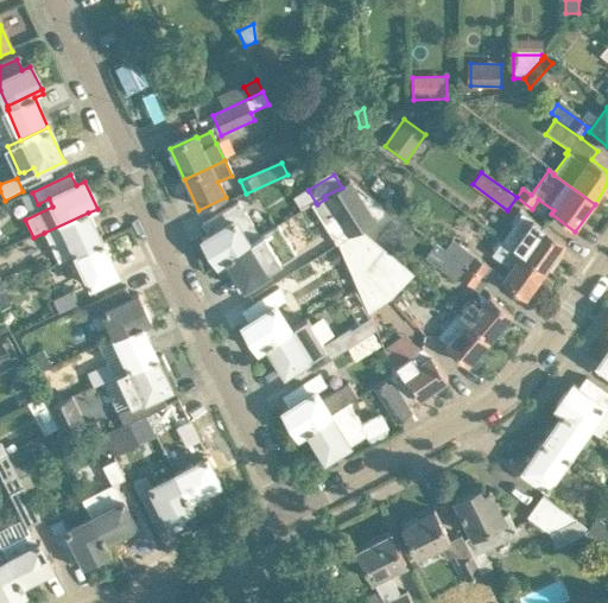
[(342,188),(324,196),(325,198),(350,239),(375,222),(374,220),(390,213),(349,183),(342,188)]
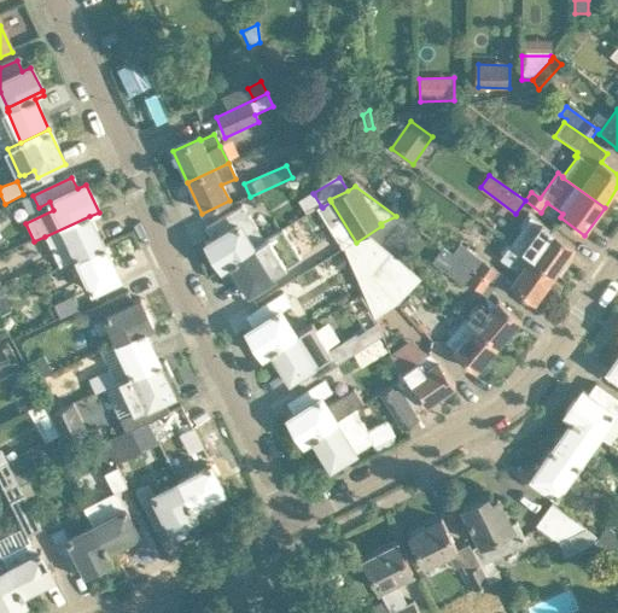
[(205,245),(221,272),(229,266),(256,249),(255,249),(254,250),(238,226),(249,219),(243,208),(207,231),(213,240),(205,245)]
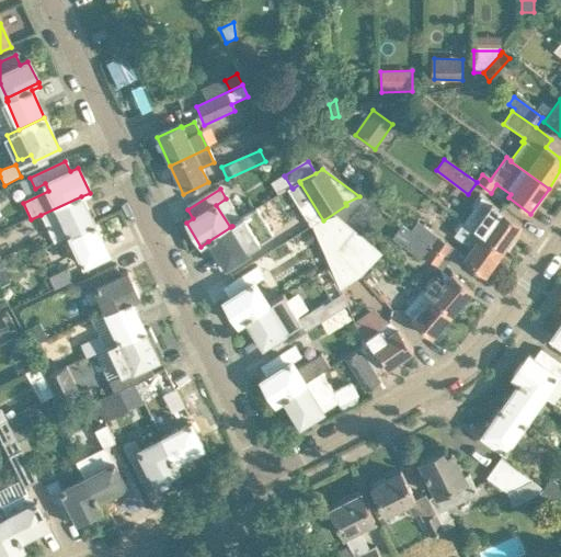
[(41,215),(54,245),(69,237),(95,225),(81,196),(41,215)]
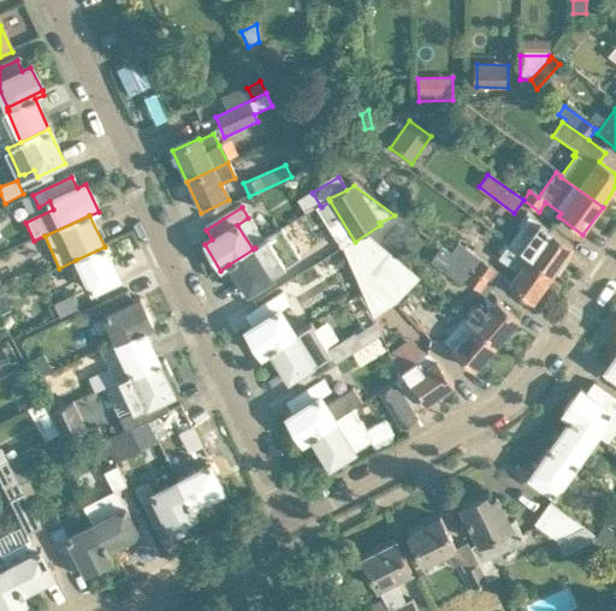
[(573,248),(554,235),(527,215),(519,226),(521,229),(509,245),(552,276),(573,248)]
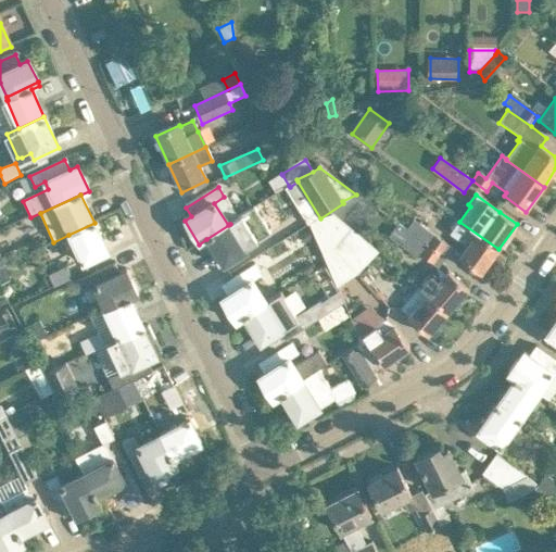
[(224,266),(248,252),(247,250),(270,234),(253,209),(229,224),(230,224),(206,239),(224,266)]
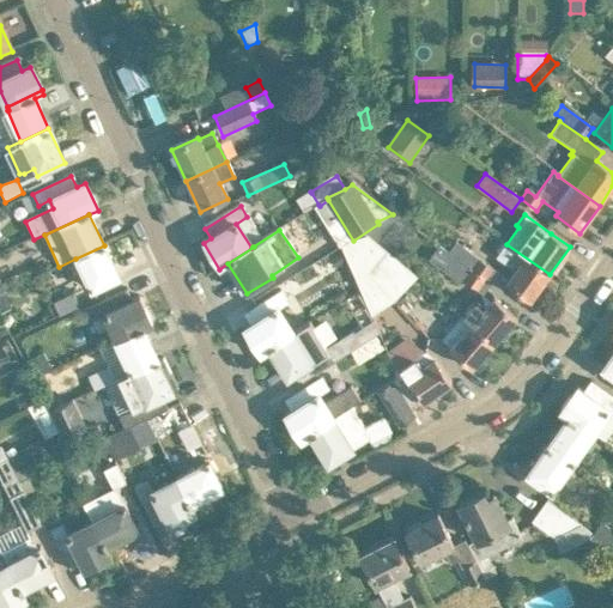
[(357,285),(370,275),(387,254),(376,242),(351,274),(357,285)]
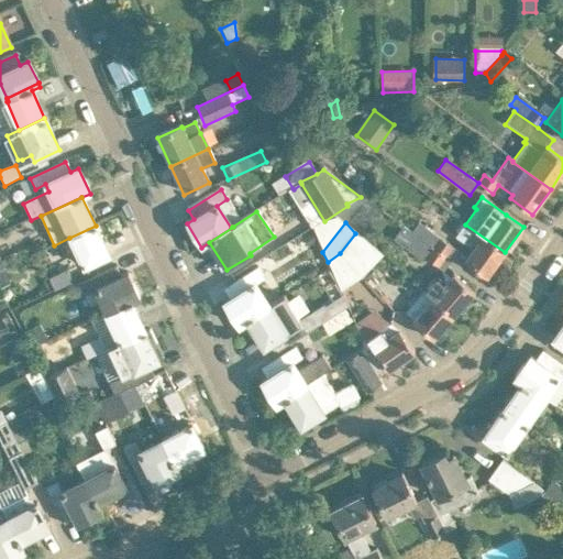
[(464,262),(487,278),(505,252),(465,225),(455,238),(473,251),(464,262)]
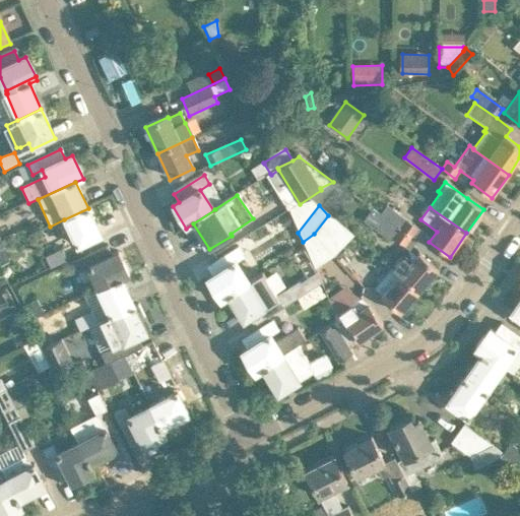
[(77,248),(101,237),(88,208),(64,219),(77,248)]
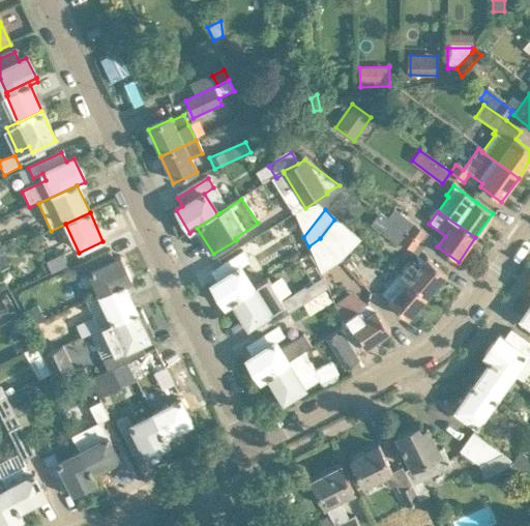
[(392,225),(423,247),(432,238),(399,214),(392,224),(392,225)]
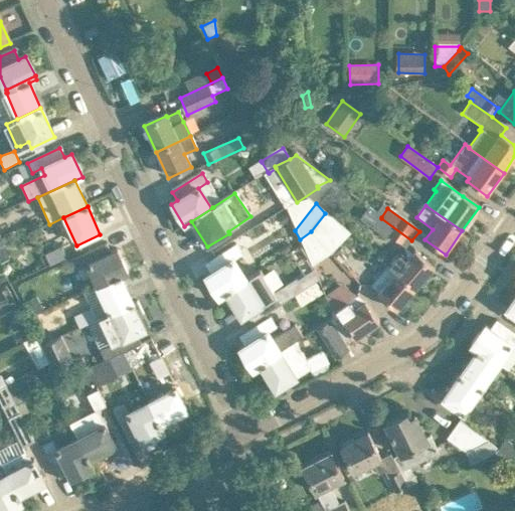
[(391,236),(404,248),(411,240),(381,218),(381,217),(373,211),(366,222),(373,227),(371,229),(387,240),(391,236)]
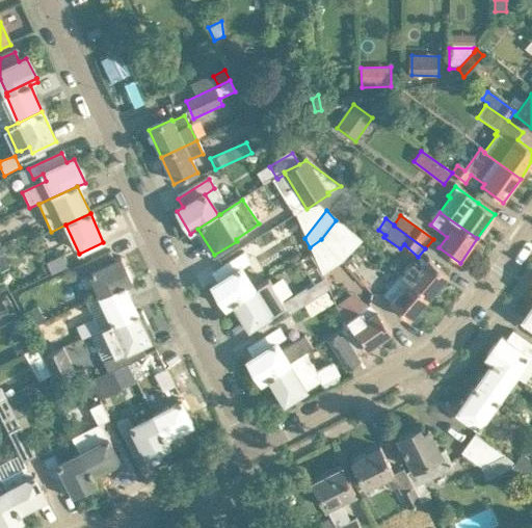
[(343,263),(362,243),(336,220),(321,239),(343,263)]
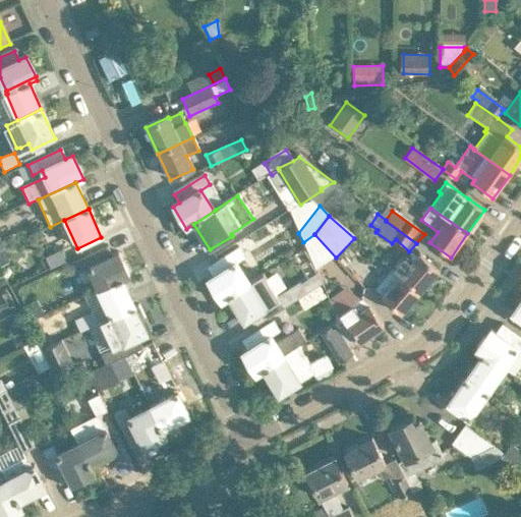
[(303,242),(315,270),(336,257),(314,234),(303,242)]
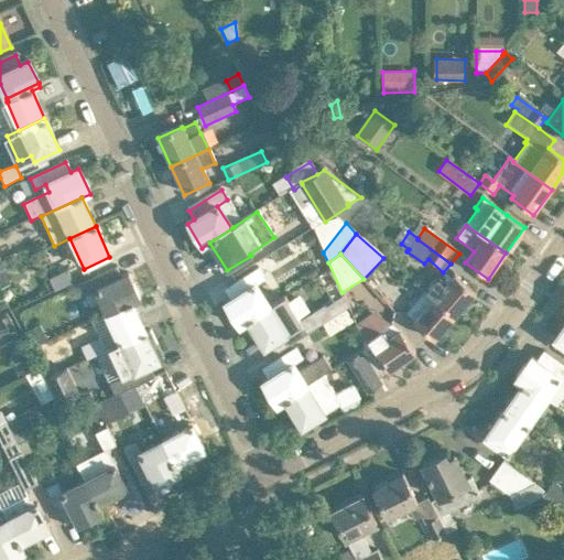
[(106,315),(131,303),(132,304),(140,300),(128,275),(120,279),(116,268),(82,284),(87,297),(98,291),(109,313),(106,315)]
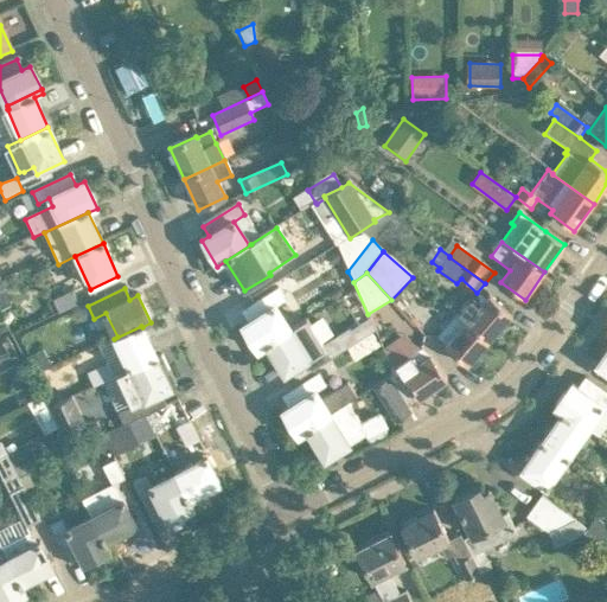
[(289,331),(287,328),(275,308),(286,301),(279,289),(242,312),(242,313),(244,312),(249,321),(242,326),(256,348),(257,352),(262,350),(261,348),(289,332),(289,331)]
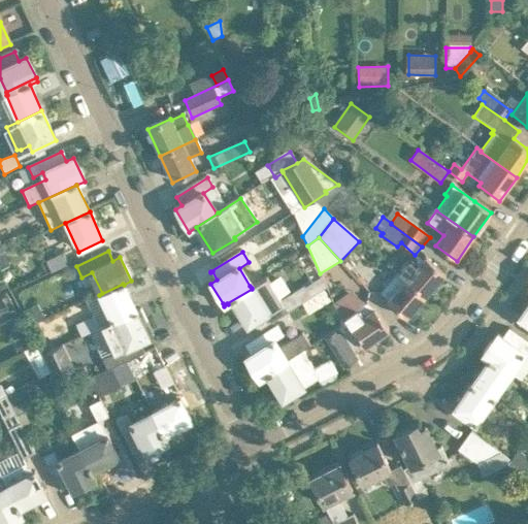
[(3,254),(0,255),(0,271),(9,267),(3,254)]
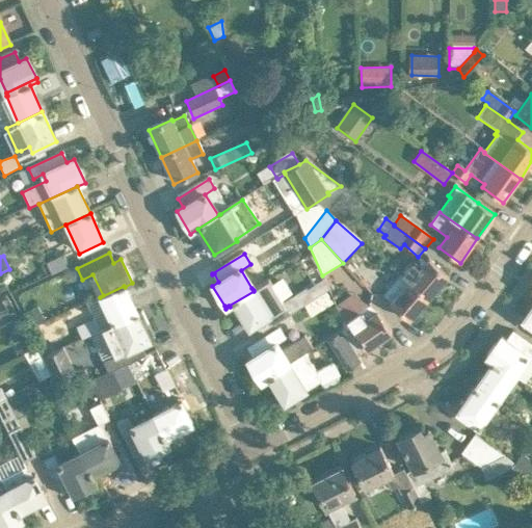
[(69,267),(62,256),(46,263),(52,275),(69,267)]
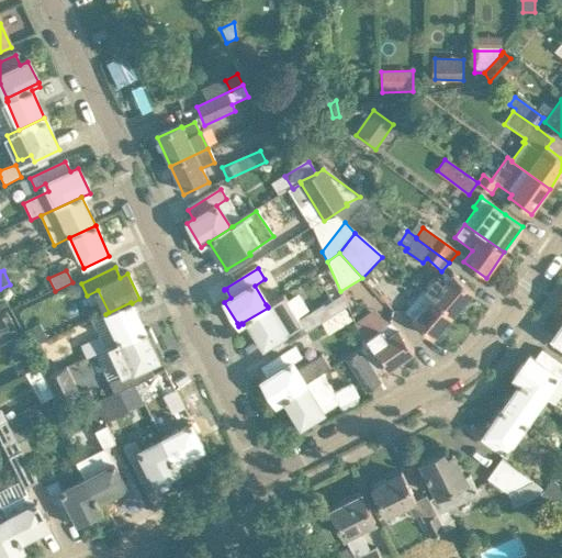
[(444,285),(435,278),(423,292),(452,316),(473,293),(457,278),(452,275),(444,285)]
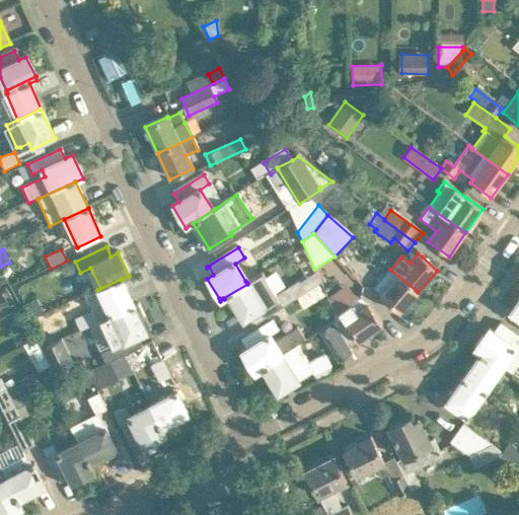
[(384,301),(399,314),(418,292),(390,270),(374,289),(382,295),(380,297),(384,301)]
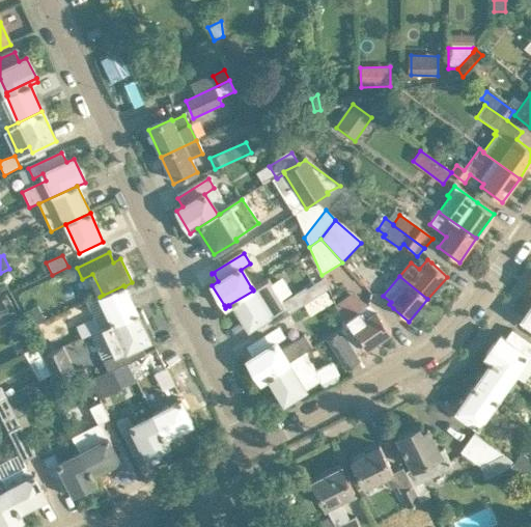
[(268,280),(253,289),(253,290),(228,305),(229,306),(236,319),(241,316),(249,330),(267,319),(272,327),(290,315),(268,280)]
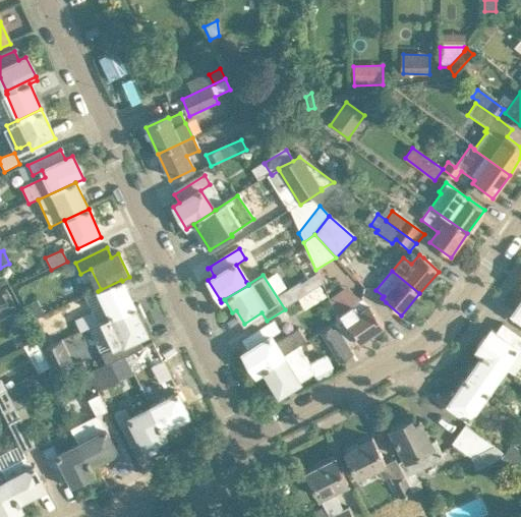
[(301,287),(300,287),(305,296),(324,285),(319,276),(301,287)]
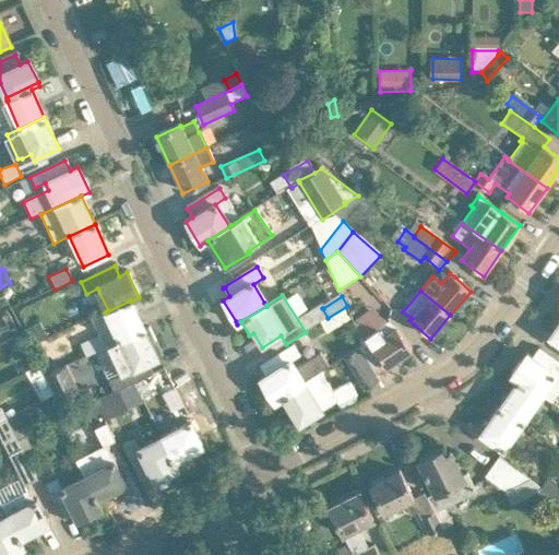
[(114,331),(119,342),(144,330),(131,302),(130,300),(105,313),(114,331)]
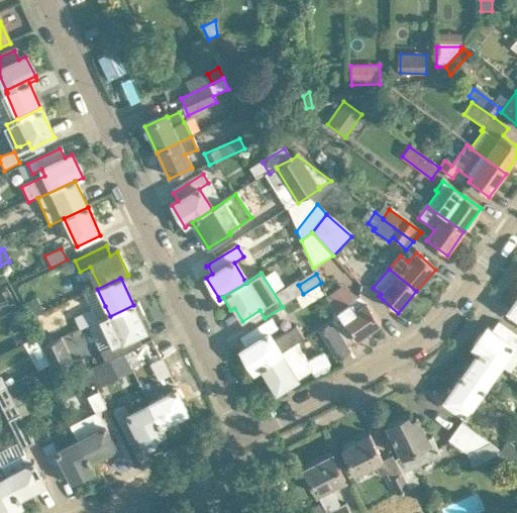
[(303,308),(322,297),(316,287),(297,298),(303,308)]
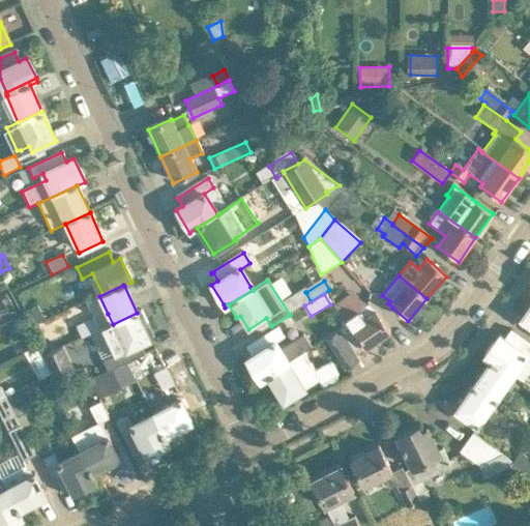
[(45,322),(37,307),(26,313),(33,327),(45,322)]
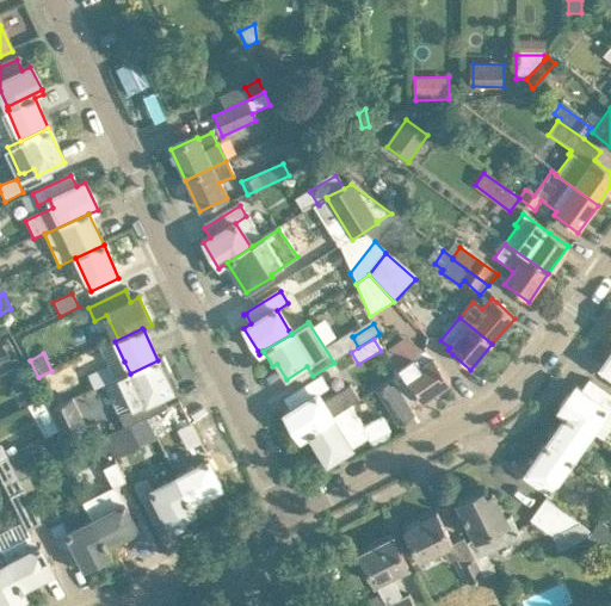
[(421,403),(450,383),(437,364),(434,360),(424,353),(400,371),(408,383),(421,403)]
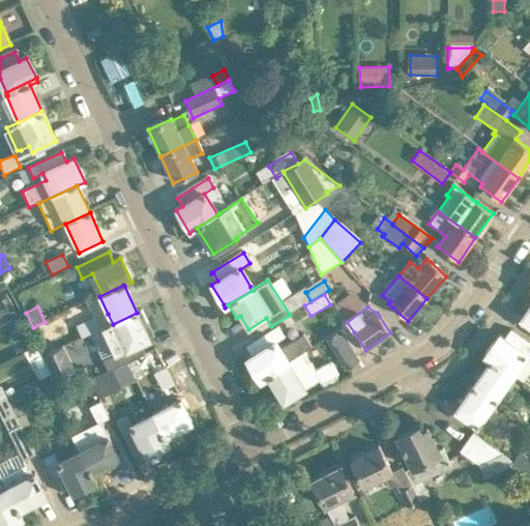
[(529,307),(521,320),(529,326),(529,307)]
